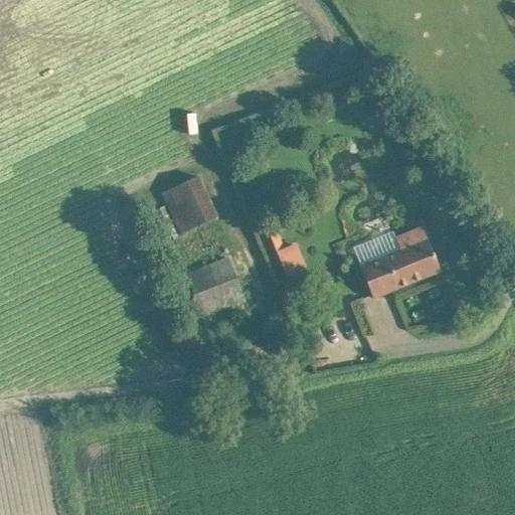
[(383,110),(372,116),(378,127),(389,120),(383,110)]
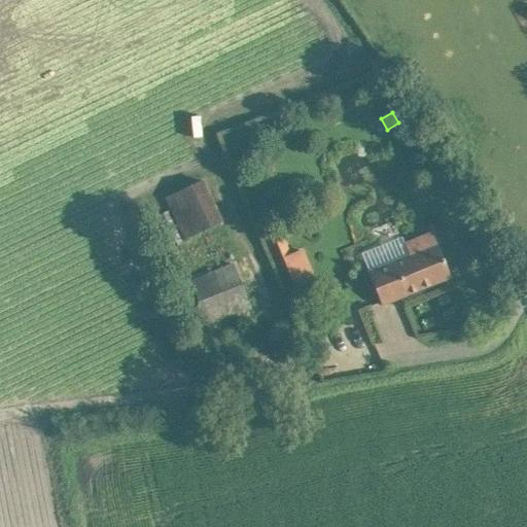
[(164,198),(183,240),(219,222),(199,180),(164,198)]
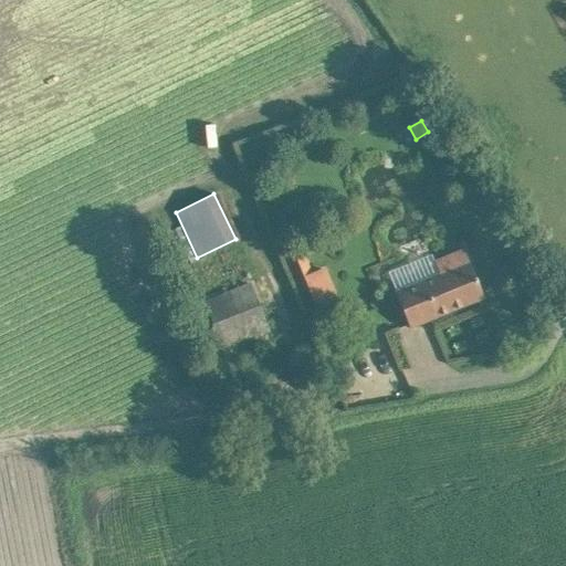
[(178,227),(167,232),(182,266),(194,261),(178,227)]
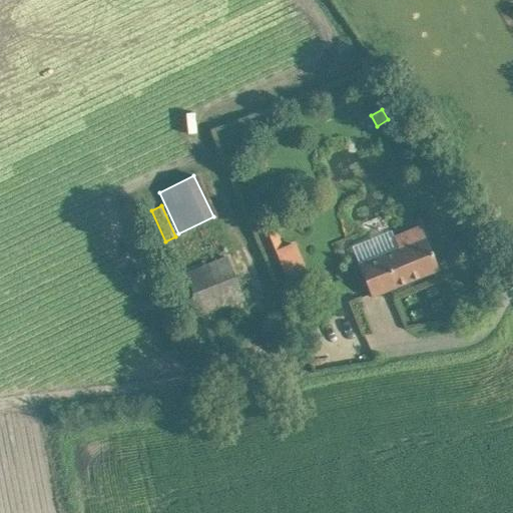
[(272,227),(258,233),(284,296),(298,290),(292,275),(305,269),(294,243),(281,248),(272,227)]
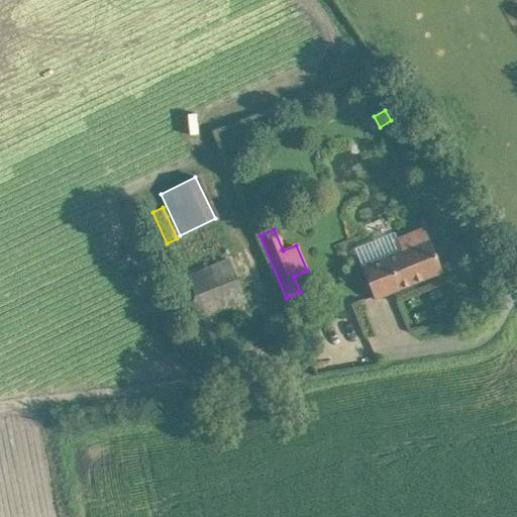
[(360,268),(374,300),(440,272),(427,239),(426,240),(422,229),(396,239),(401,251),(360,268)]
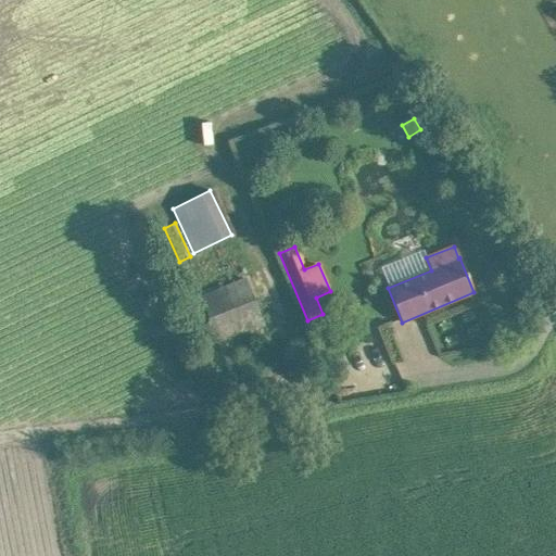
[(243,275),(198,294),(220,350),(266,331),(243,275)]
